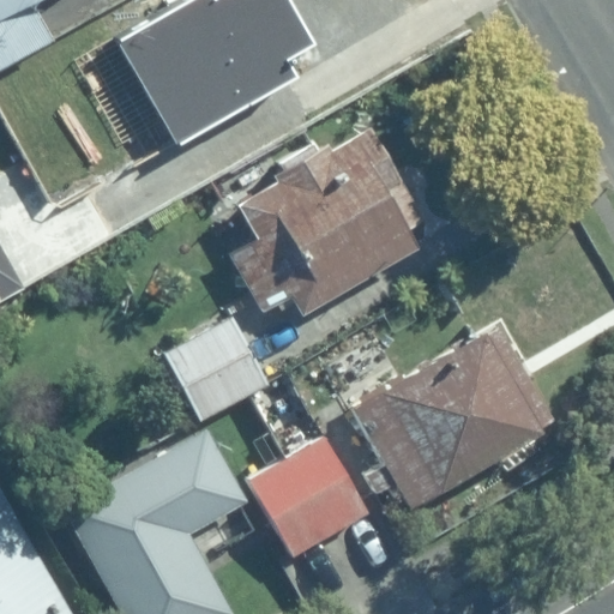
[(0,0),(0,72),(55,42),(34,4),(40,0),(0,0)]
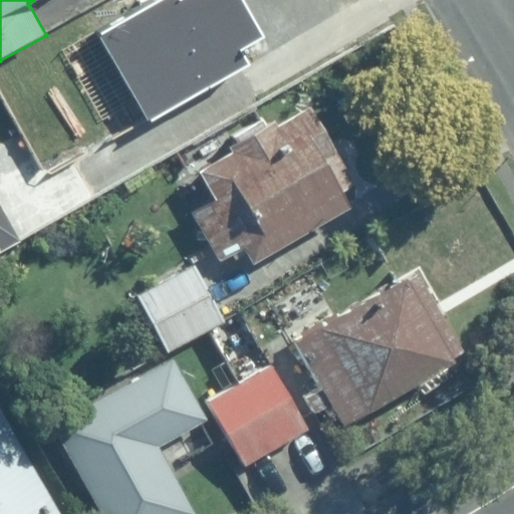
[(181,0),(156,0),(96,34),(144,118),(244,62),(235,46),(258,33),(239,0),(183,0),(182,1),(181,0)]
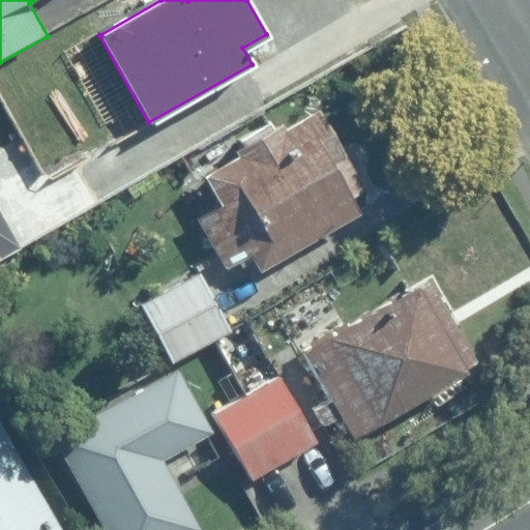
[(227,269),(253,255),(261,270),(361,214),(352,199),(365,192),(321,113),(288,130),(286,126),(240,152),(243,158),(210,177),(226,205),(199,219),(227,269)]
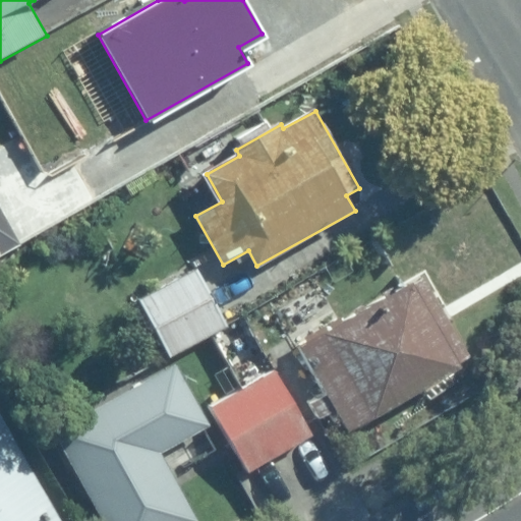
[(197,270),(140,300),(171,356),(228,326),(197,270)]
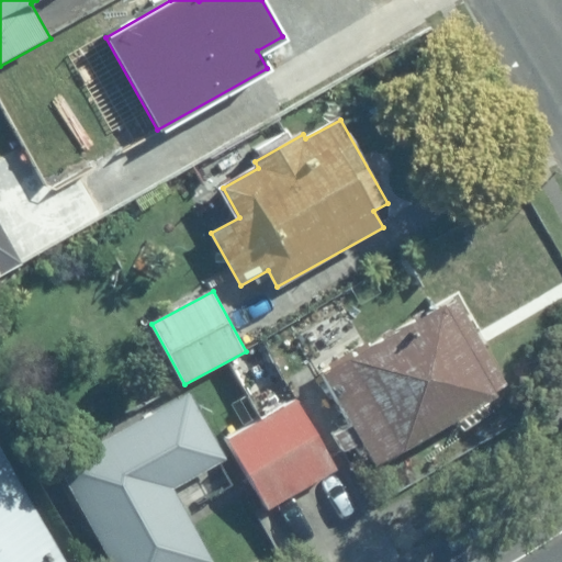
[(448,305),(326,373),(379,465),(501,397),(448,305)]
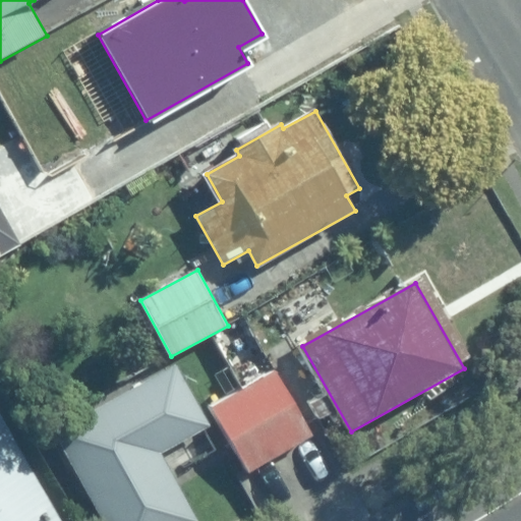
[(56,427),(107,520),(197,520),(161,453),(210,426),(175,363),(56,427)]
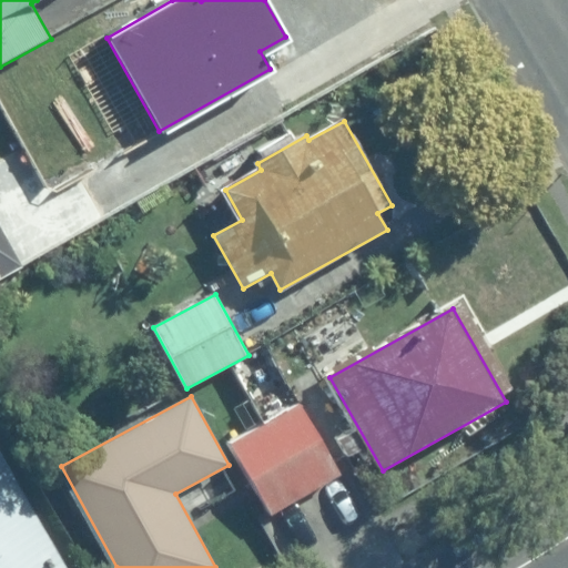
[(298,404),(231,445),(275,516),(342,474),(298,404)]
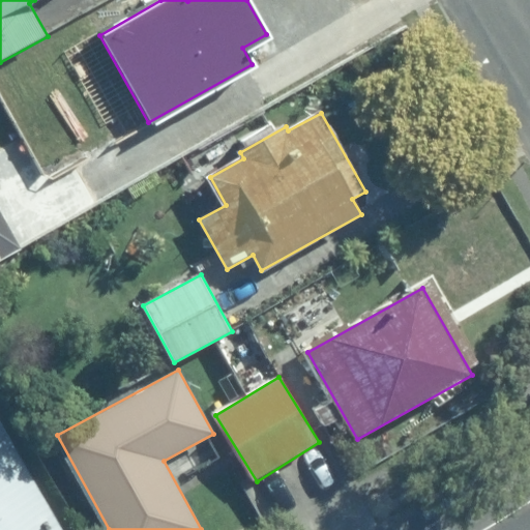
[(0,529),(62,529),(0,421),(0,529)]
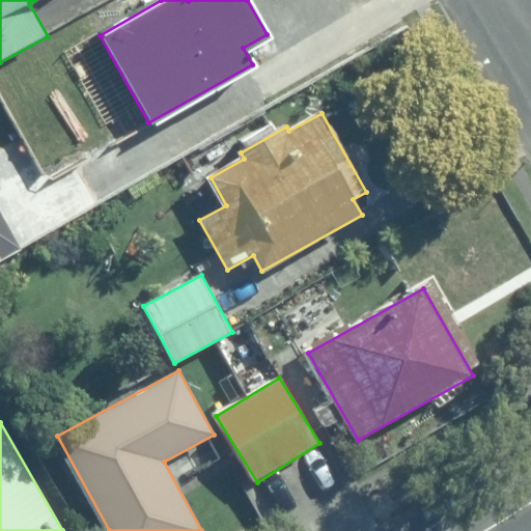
All buildings are outlined.
